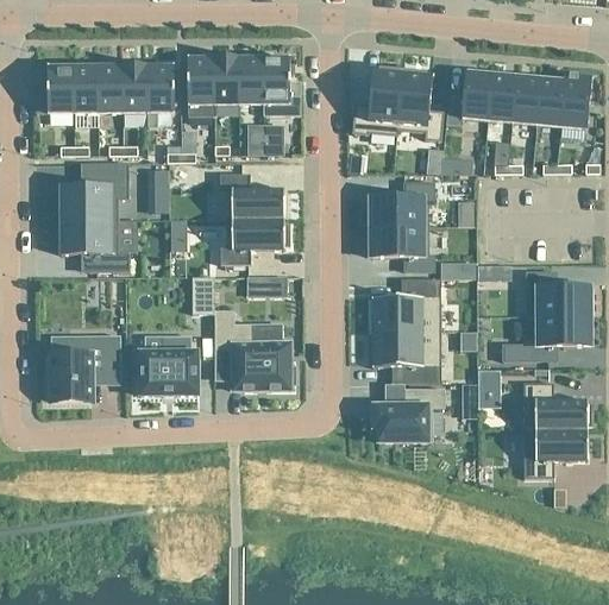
[(187,117),(214,115),(213,56),(211,56),(211,57),(187,57),(187,117)]
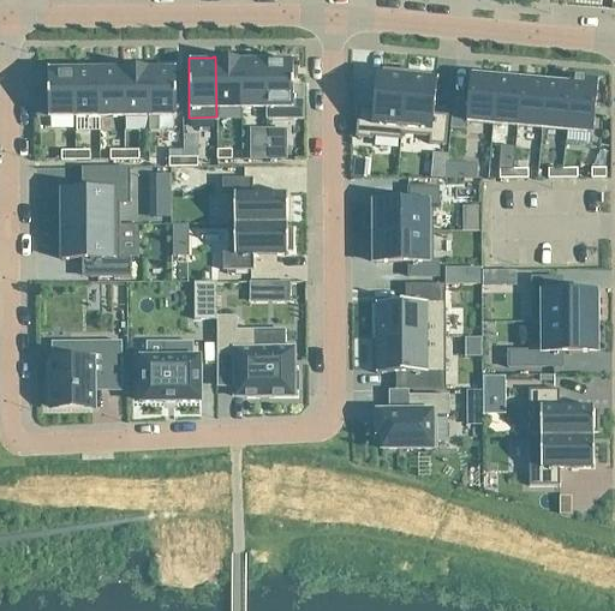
[(240,106),(240,57),(215,57),(216,117),(218,117),(218,106),(240,106)]
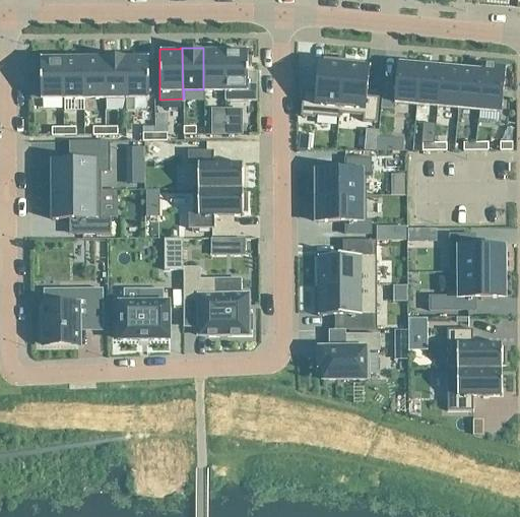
[(203,89),(223,89),(223,49),(205,49),(205,48),(203,48),(203,89)]
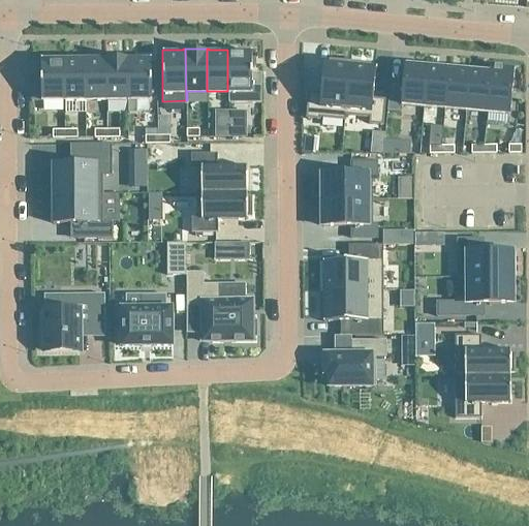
[(227,91),(227,100),(260,100),(259,83),(251,83),(251,70),(251,50),(227,50),(227,91)]
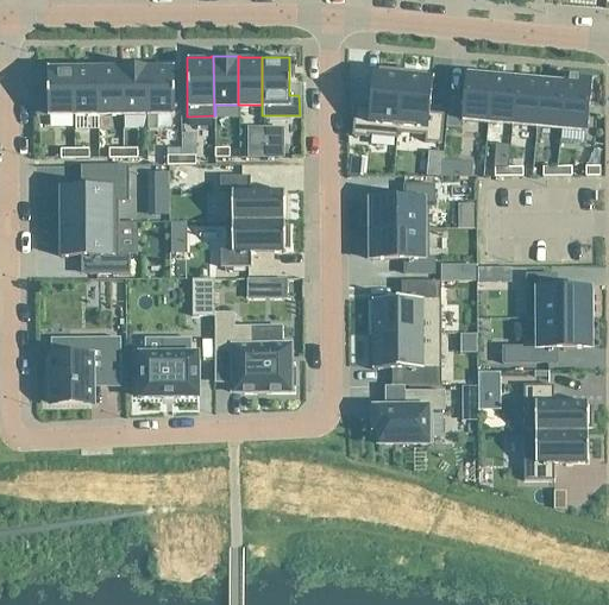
[(121,113),(146,112),(146,63),(121,64),(121,113)]
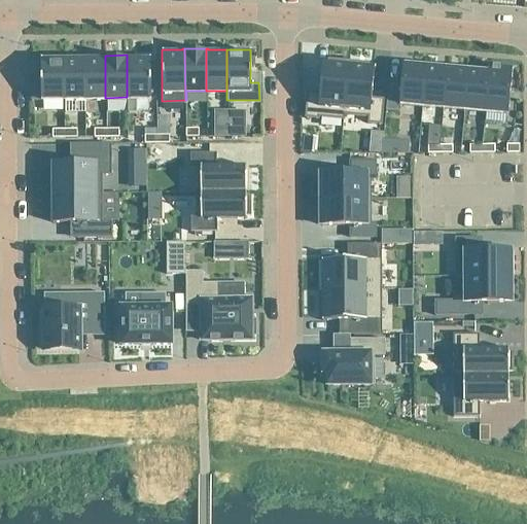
[(127,55),(127,97),(127,109),(135,109),(135,97),(150,97),(149,57),(129,57),(129,55),(127,55)]
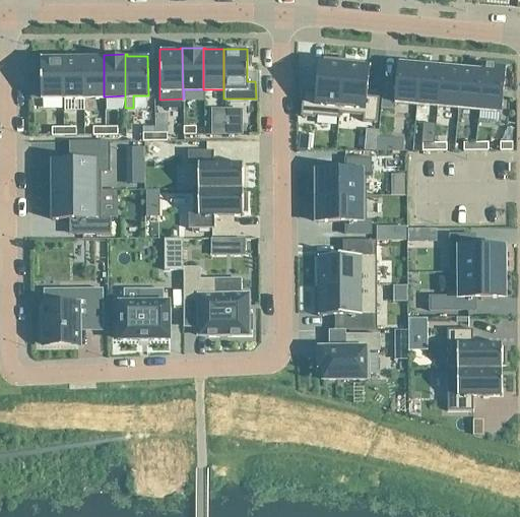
[(104,97),(104,55),(102,55),(102,56),(83,56),(83,97),(104,97)]
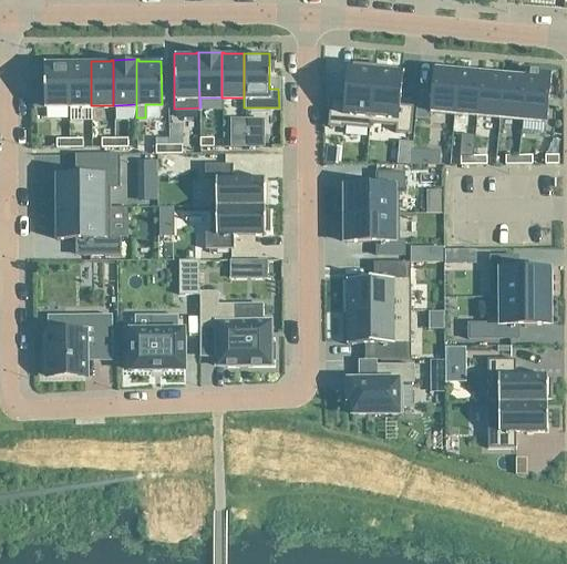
[(69,105),(68,61),(43,61),(43,85),(43,105),(69,105)]
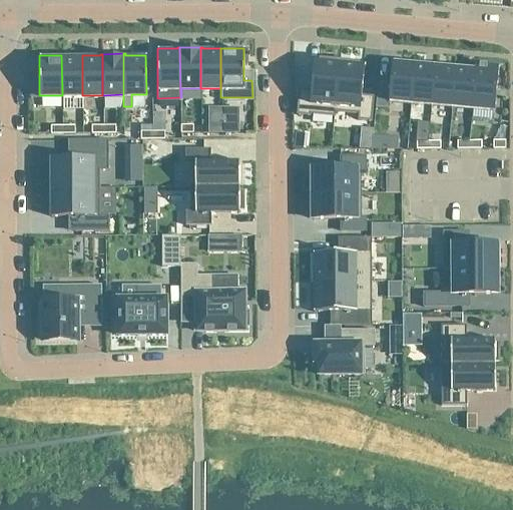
[(62,95),(82,95),(82,55),(61,55),(62,95)]
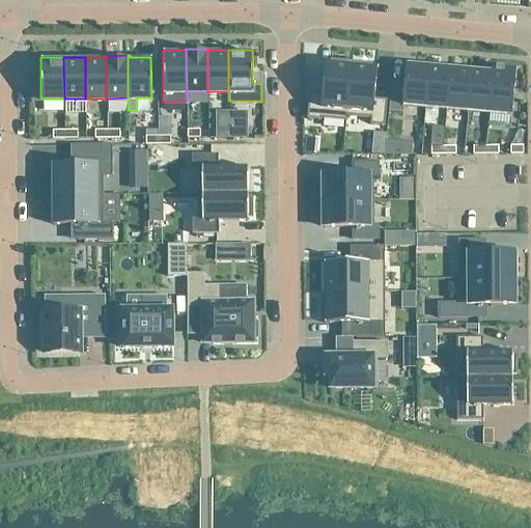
[(345,117),(350,61),(324,59),(322,91),(308,90),(306,116),(320,117),(320,115),(345,117)]
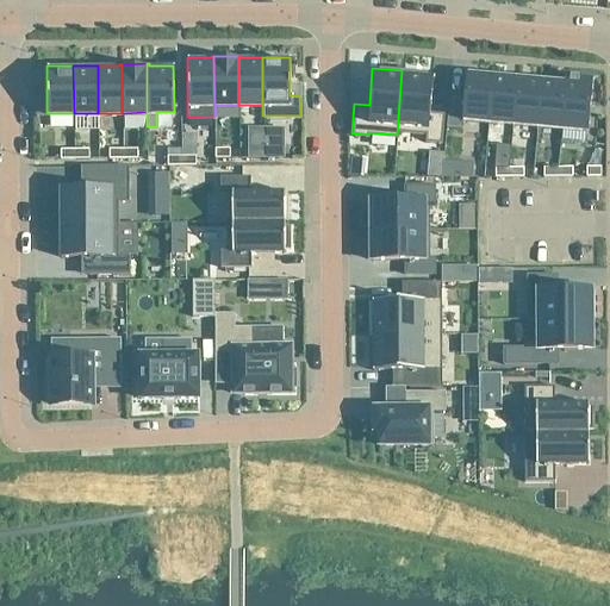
[(433,73),(402,70),(397,135),(398,135),(398,130),(425,132),(424,139),(441,141),(443,112),(429,111),(433,73)]
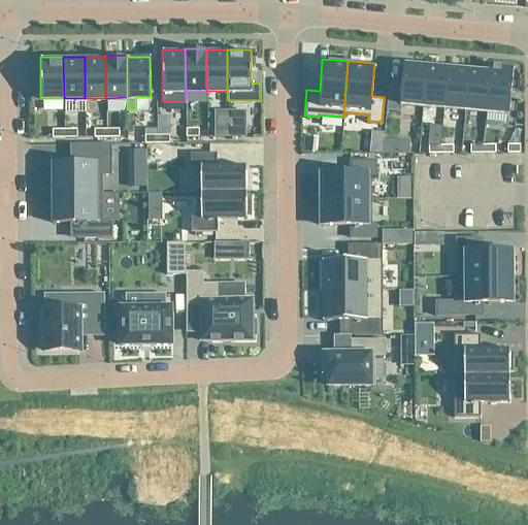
[(388,81),(386,107),(399,108),(400,102),(422,104),(426,64),(402,62),(400,83),(388,81)]
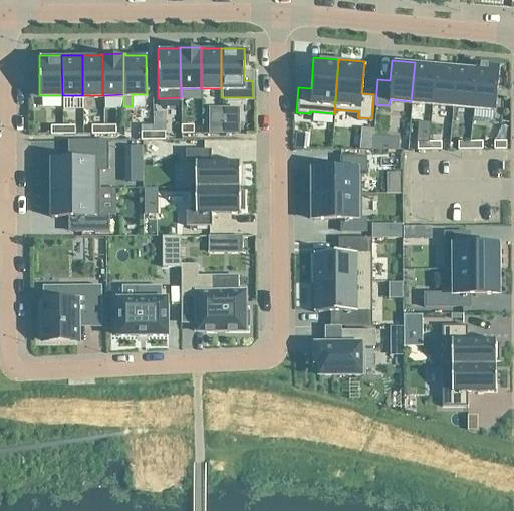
[(455,65),(452,105),(472,107),(476,61),(475,61),(474,67),(455,65)]
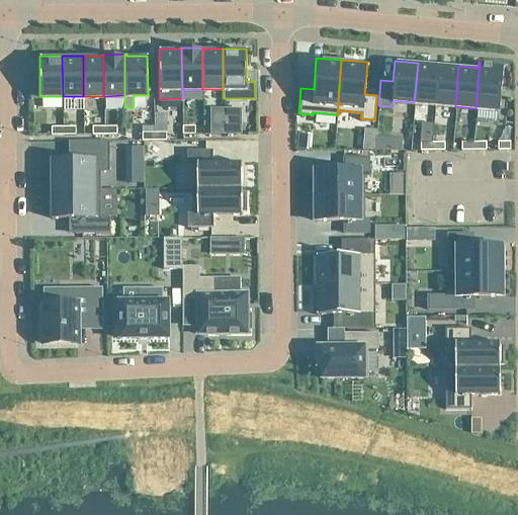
[(480,62),(476,108),(499,110),(503,64),(480,62)]
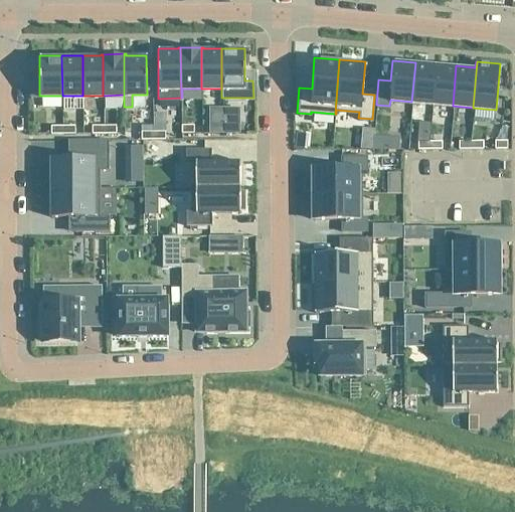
[(415,62),(411,102),(433,104),(436,64),(415,62)]
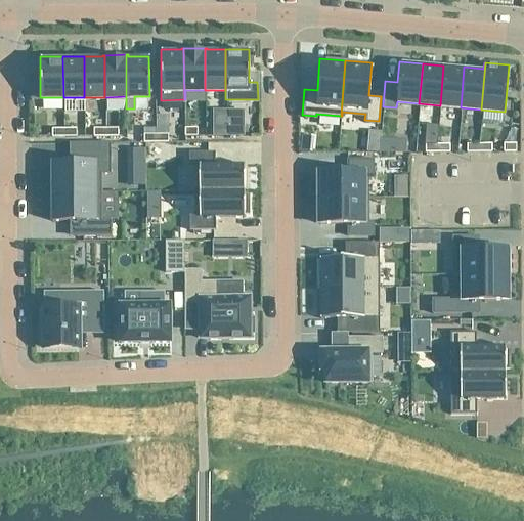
[(443,66),(440,105),(461,107),(464,67),(443,66)]
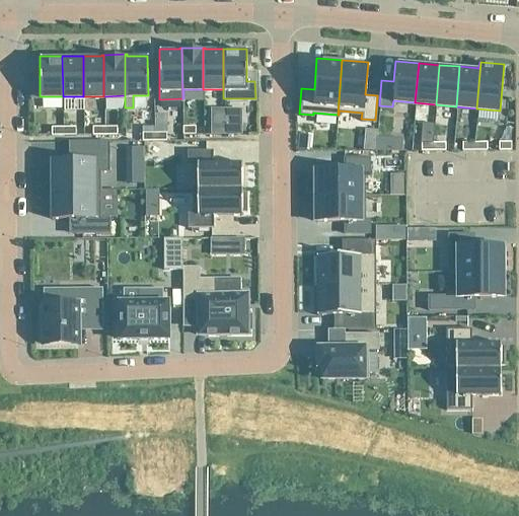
[(254,69),(246,69),(246,81),(254,81),(254,69)]
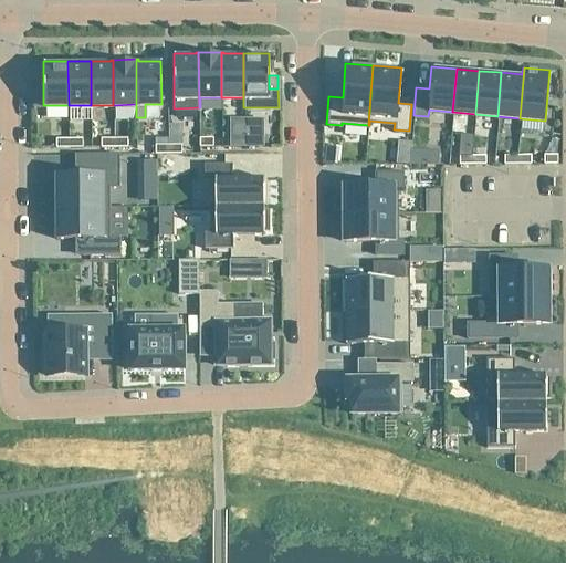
[(32,85),(32,105),(43,105),(43,85),(32,85)]
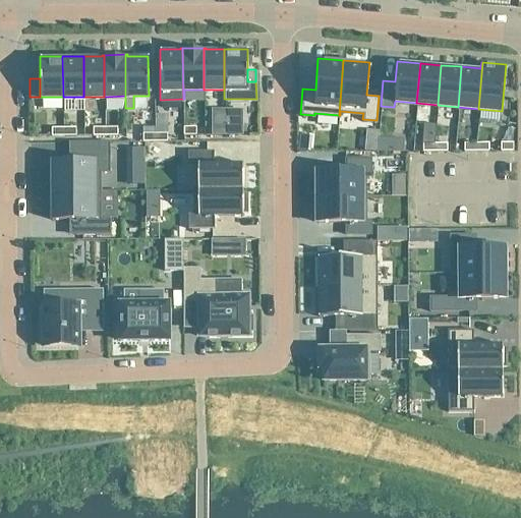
[(211,123),(211,132),(225,132),(224,123),(211,123)]
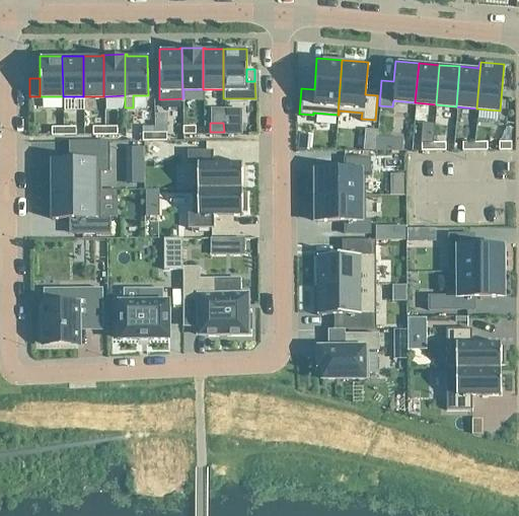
[(223,123),(224,132),(236,132),(236,123),(223,123)]
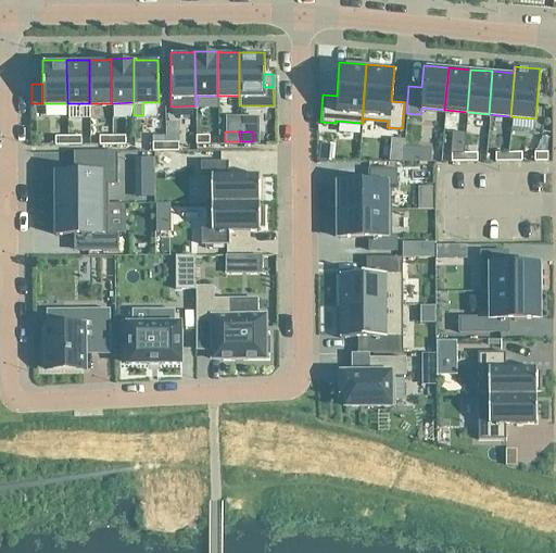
[(112,142),(112,133),(99,133),(99,142),(112,142)]
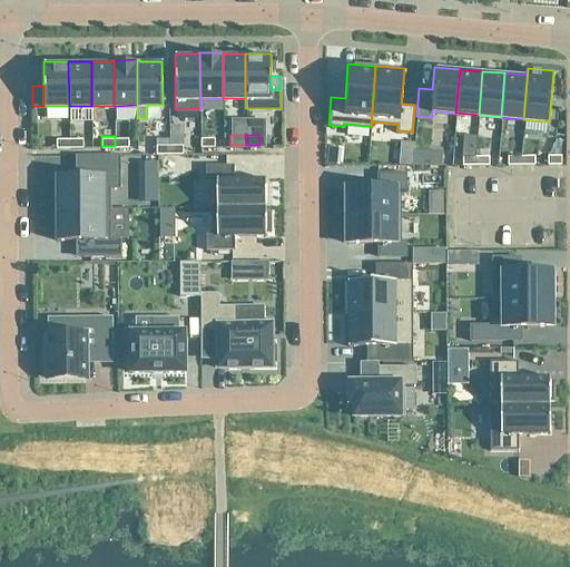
[(128,136),(115,136),(115,146),(128,145),(128,136)]
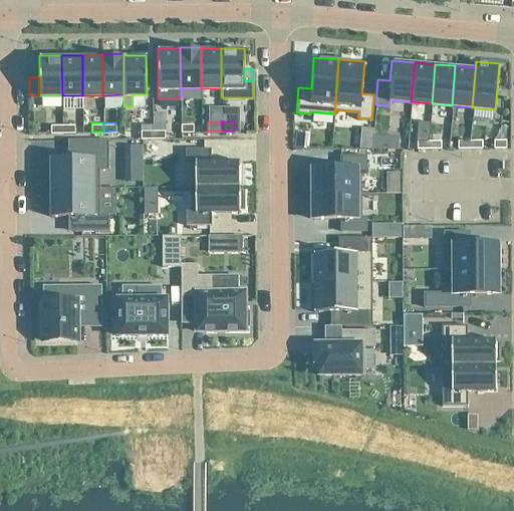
[(193,122),(181,122),(181,131),(193,131),(193,122)]
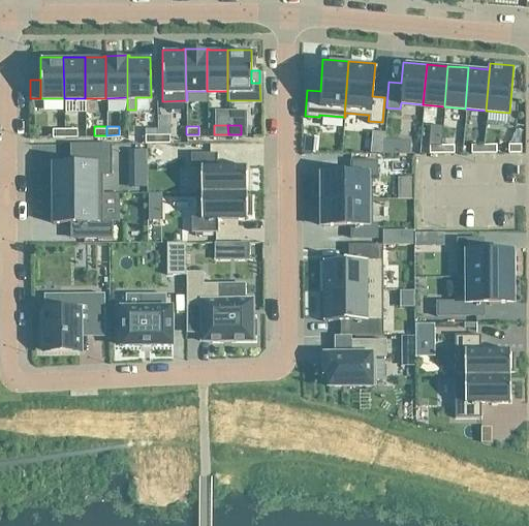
[(64,135),(64,127),(52,127),(52,135),(64,135)]
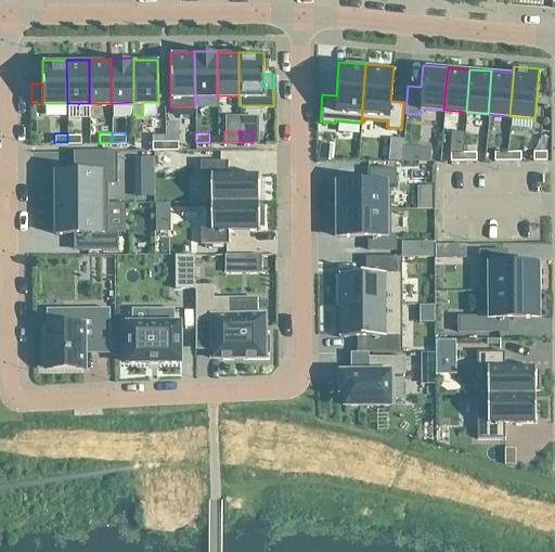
[(80,133),(67,133),(67,142),(80,142),(80,133)]
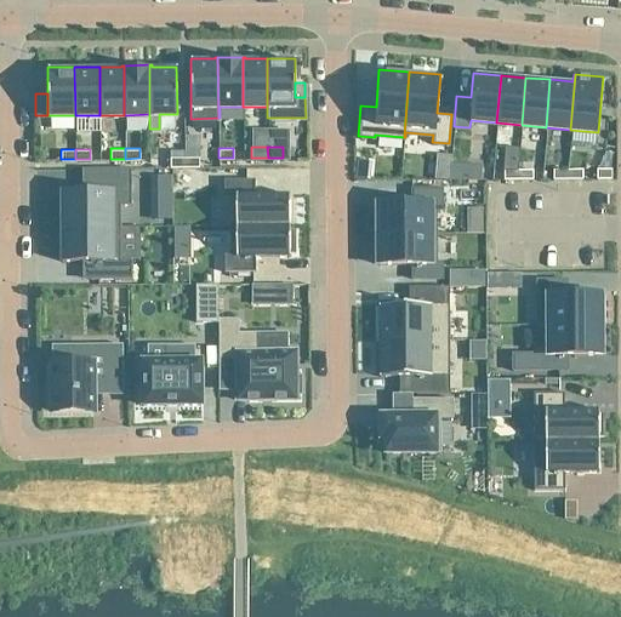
[(183,165),(183,155),(169,155),(169,165),(183,165)]
